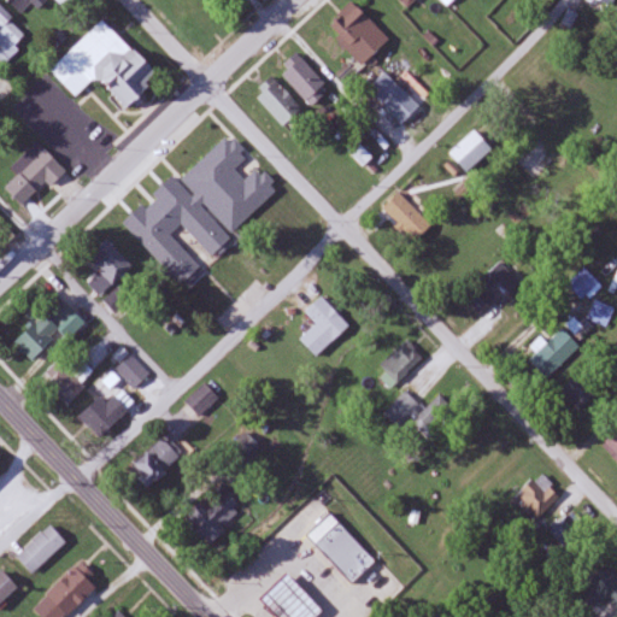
[(6,0),(22,15),(33,4),(39,10),(46,3),(42,0),(6,0)]
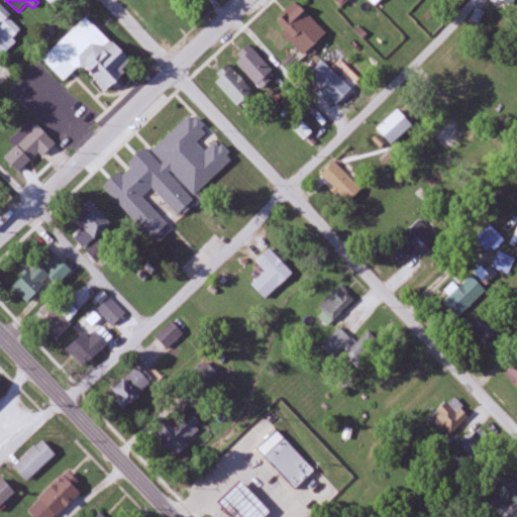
[(516,0),(493,0),(511,10),(516,0)]
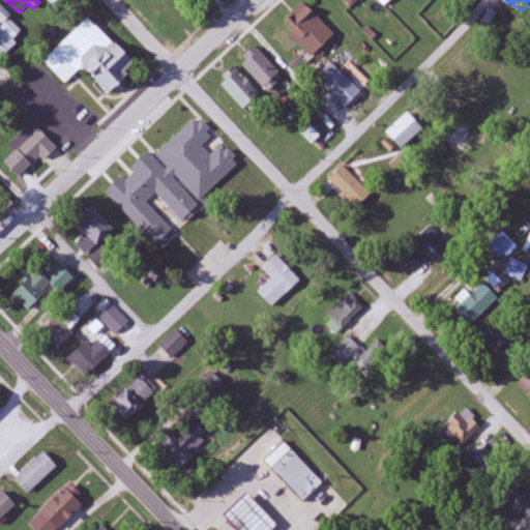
[(333,33),(302,2),(281,24),(312,55),(333,33)]
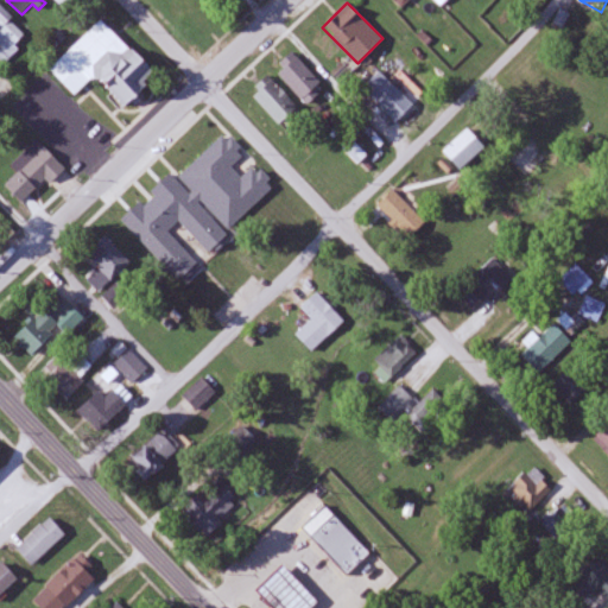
[(0,65),(1,67),(19,50),(14,45),(26,35),(0,5),(0,65)]
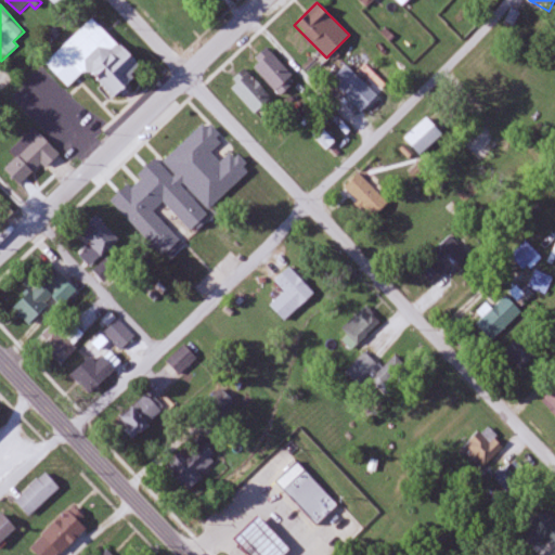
[(46,64),(68,88),(87,69),(114,98),(142,69),(92,18),(46,64)]
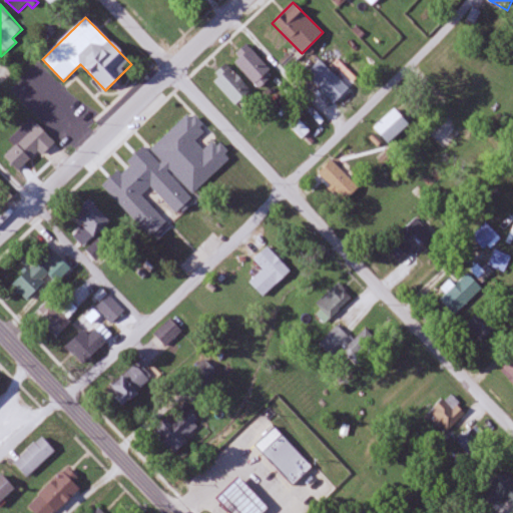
[(269,80),(265,76),(271,70),(246,45),(231,60),(260,88),(269,80)]
